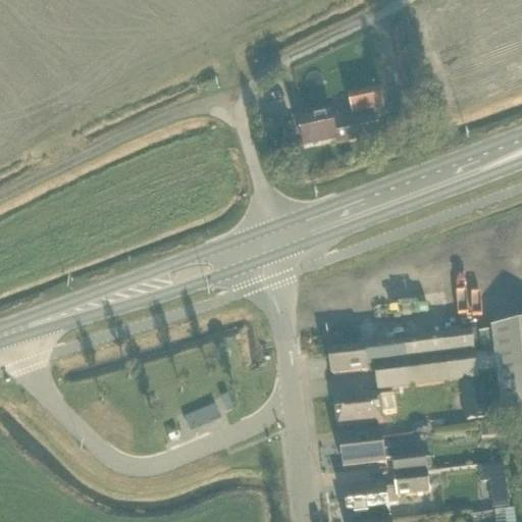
[(352,118),(384,112),(380,93),(348,99),(352,118)]
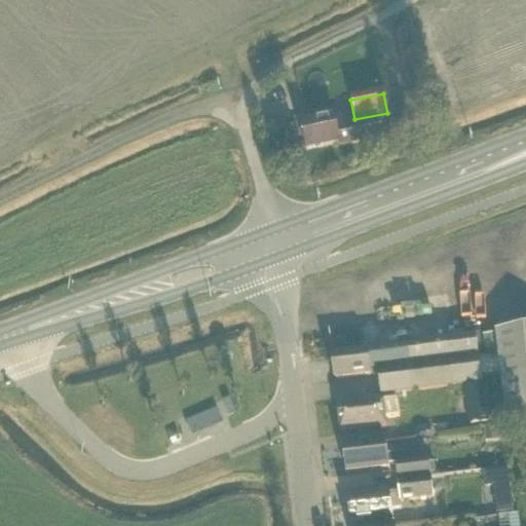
[(383,140),(379,119),(350,125),(348,119),(335,122),(333,111),(299,118),(306,152),(339,145),(339,150),(383,140)]
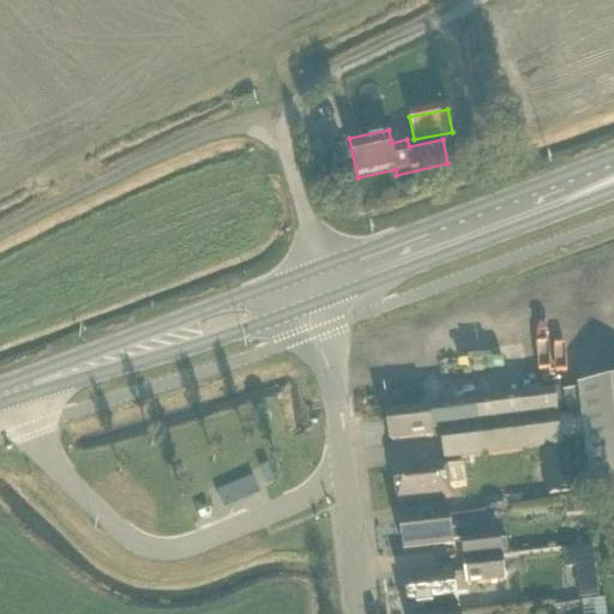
[(582,353),(525,360),(528,380),(585,373),(582,353)]
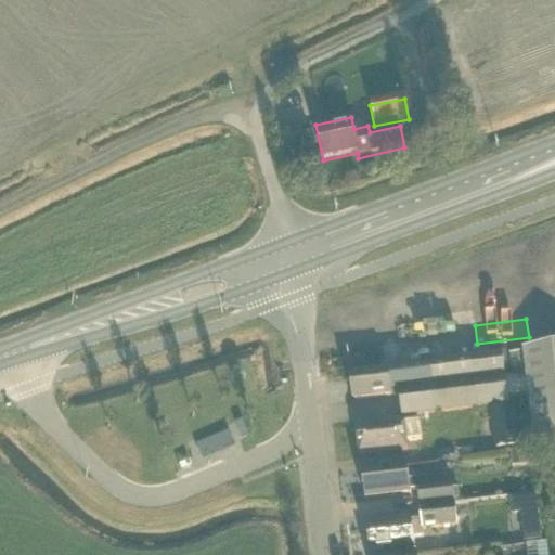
[(554,441),(554,352),(508,359),(512,379),(524,377),(524,382),(505,384),(502,356),(387,370),(388,372),(350,376),(353,403),(391,399),(390,389),(399,388),(402,417),(508,404),(507,400),(528,397),(534,444),(554,441)]
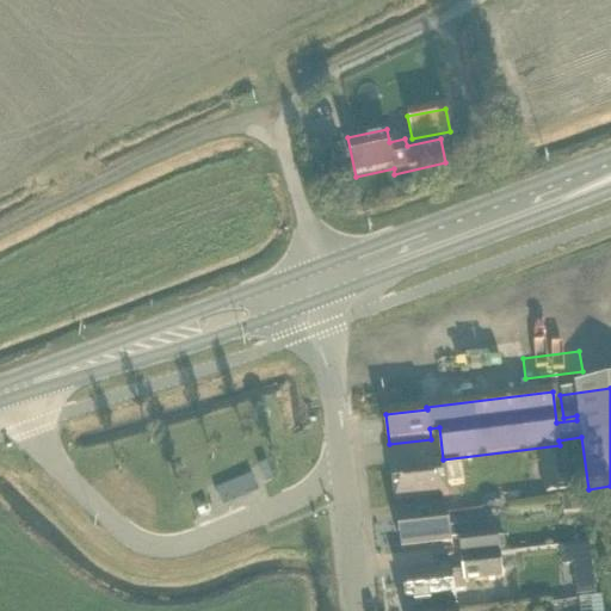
[(545,498),(572,493),(565,450),(538,454),(545,498)]
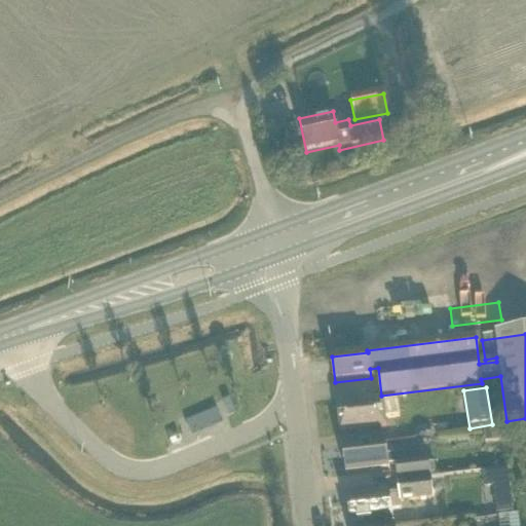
[(340,434),(386,428),(382,400),(361,402),(362,406),(338,409),(340,434)]
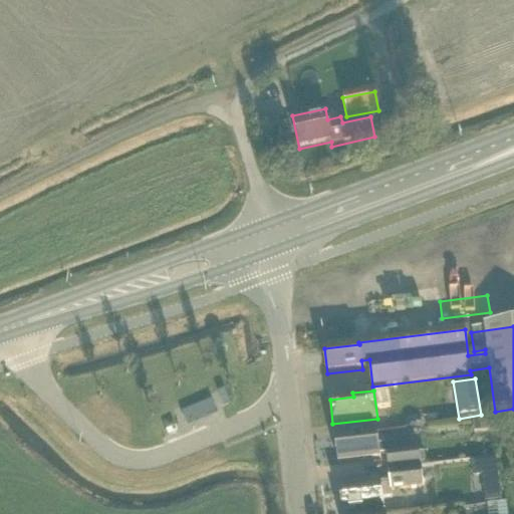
[(189,425),(232,407),(226,393),(183,411),(189,425)]
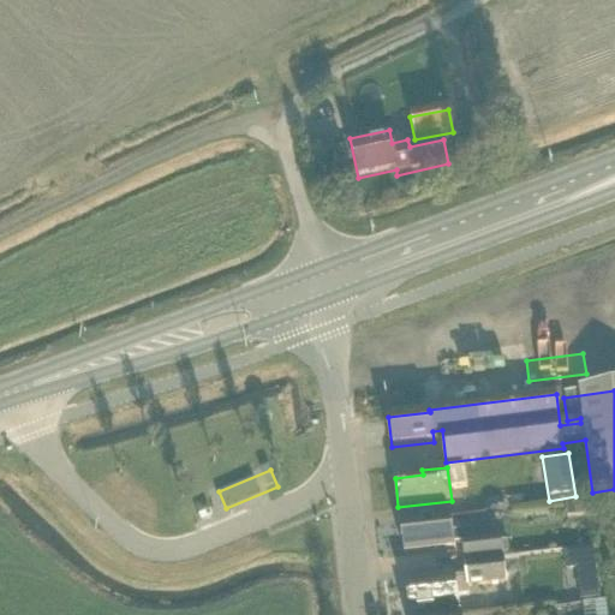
[(464,514),(488,512),(487,496),(461,499),(464,514)]
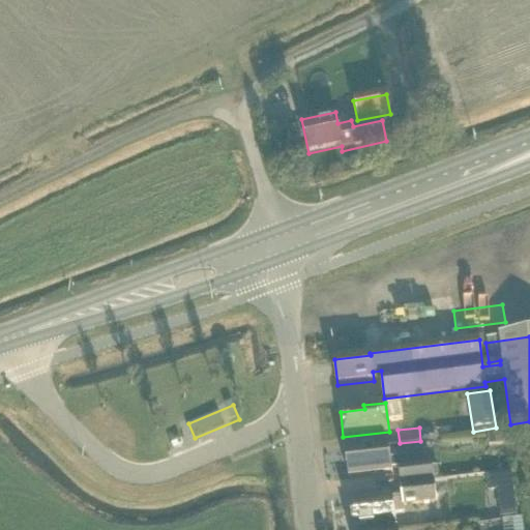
[(389,461),(388,448),(346,453),(348,478),(391,473),(391,471),(396,470),(400,489),(435,483),(432,465),(407,469),(406,459),(389,461)]
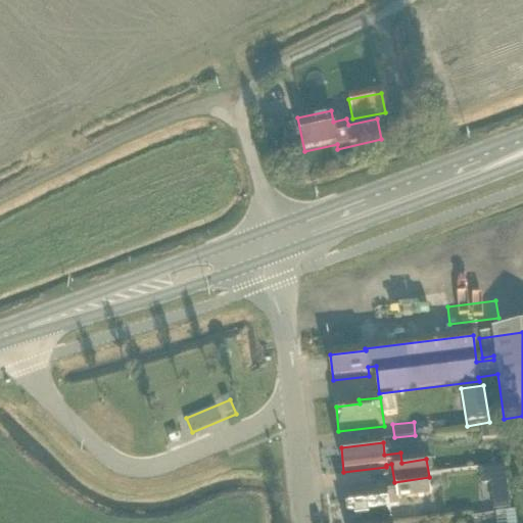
[(481,488),(507,485),(505,469),(479,472),(481,488)]
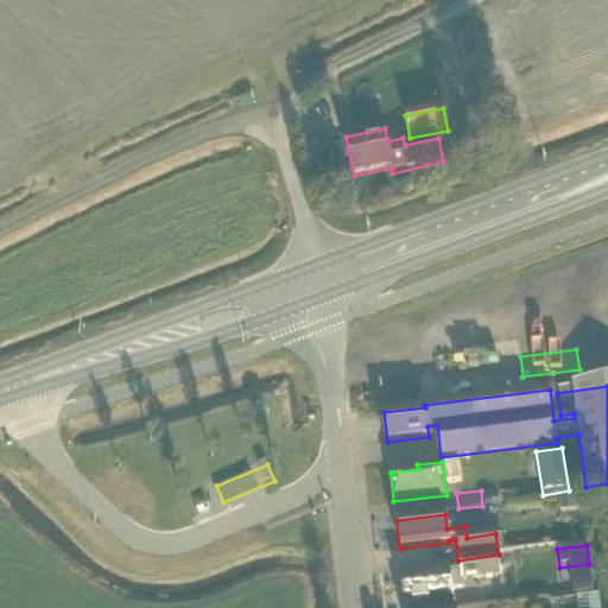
[(501,580),(501,572),(499,556),(460,561),(462,572),(450,575),(449,572),(403,578),(406,607),(422,606),(422,607),(439,607),(454,607),(451,594),(463,591),(463,584),(501,580)]
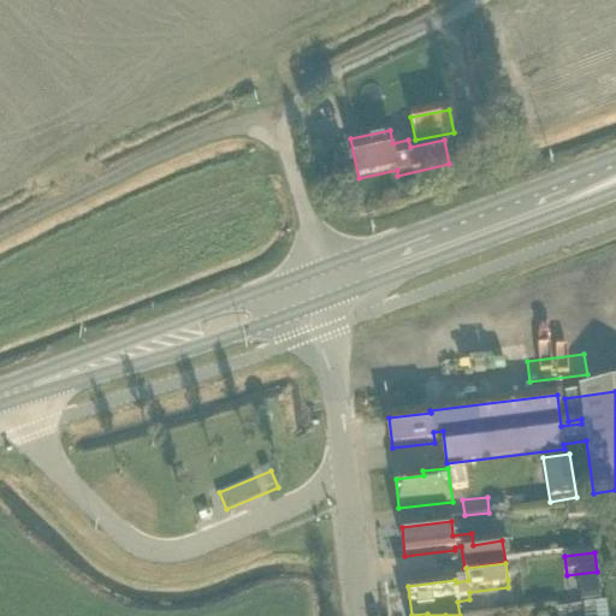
[(588,615),(612,615),(612,604),(588,604),(588,615)]
